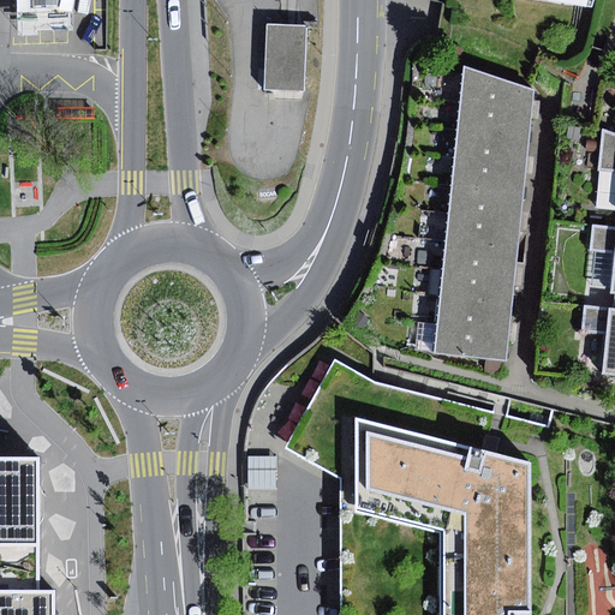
[(287,27),(267,25),(264,87),(286,88),(306,88),(309,28),(287,27)]
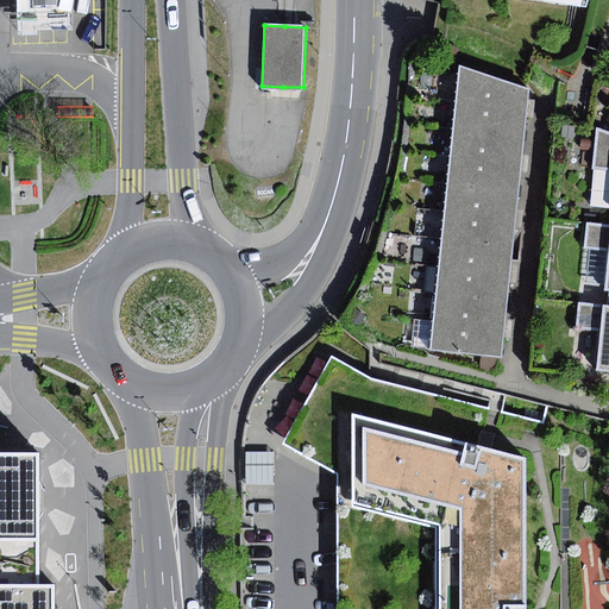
[(446,43),(438,57),(452,64),(459,50),(446,43)]
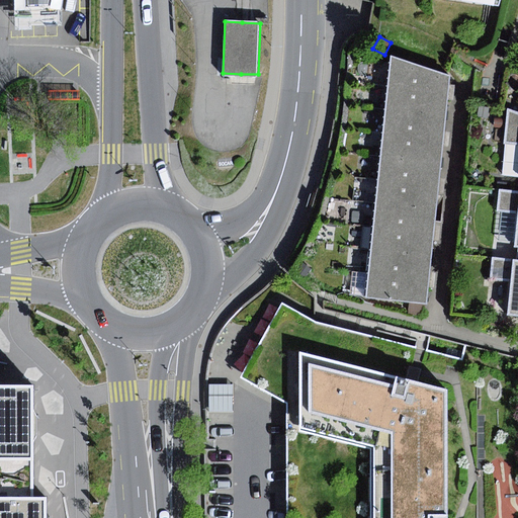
[(449,76),(392,57),(387,87),(448,93),(449,85),(449,76)]
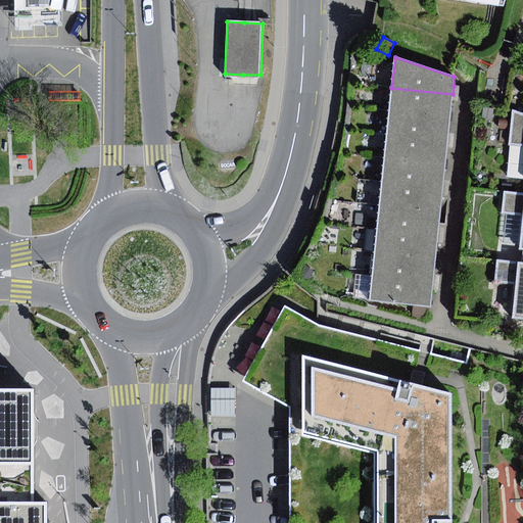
[(453,94),(391,88),(389,110),(450,116),(453,101),(453,94)]
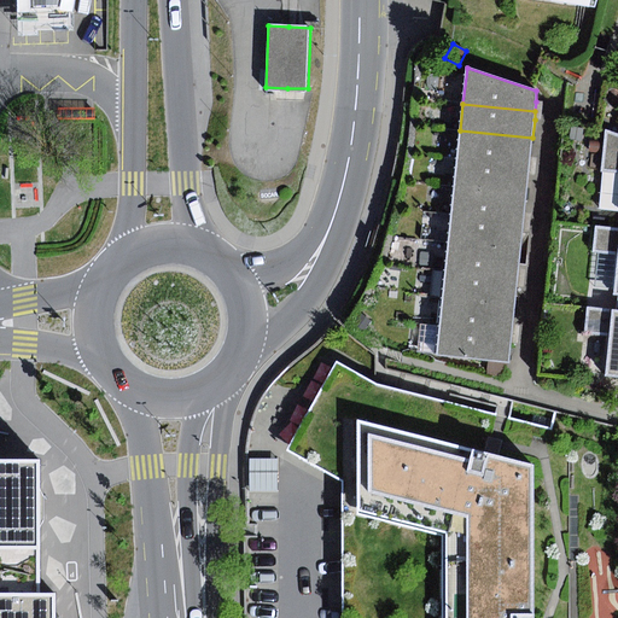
[(94,109),(59,109),(59,121),(94,121),(94,109)]
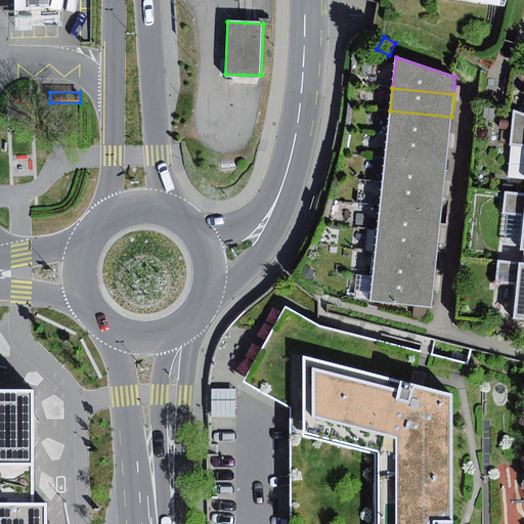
[(523,113),(513,110),(510,145),(513,145),(523,146),(523,113)]
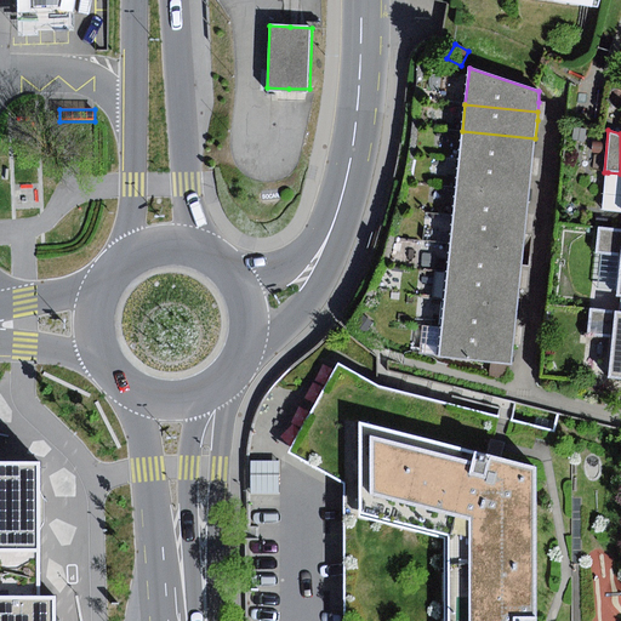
[(535,138),(462,131),(460,159),(533,166),(534,159),(535,138)]
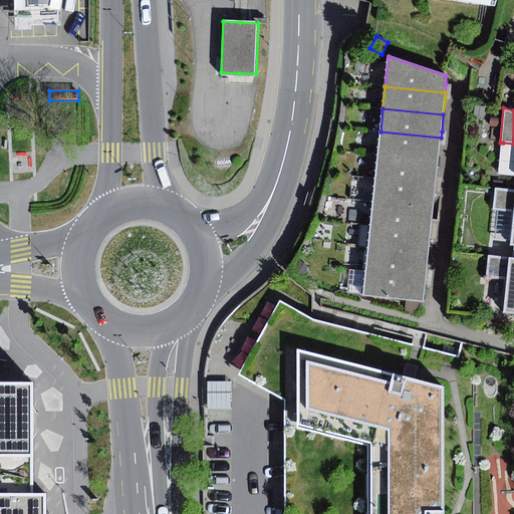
[(441,138),(380,132),(377,156),(439,161),(440,147),(441,138)]
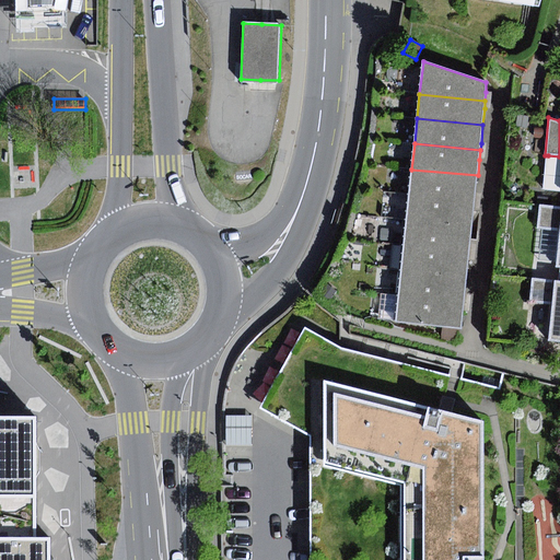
[(559,156),(548,155),(545,189),(559,190),(559,156)]
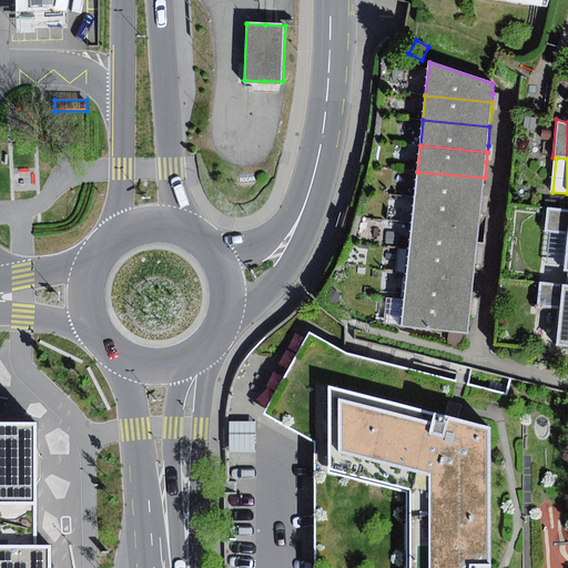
[(485,178),(417,172),(415,196),(483,203),(483,196),(485,178)]
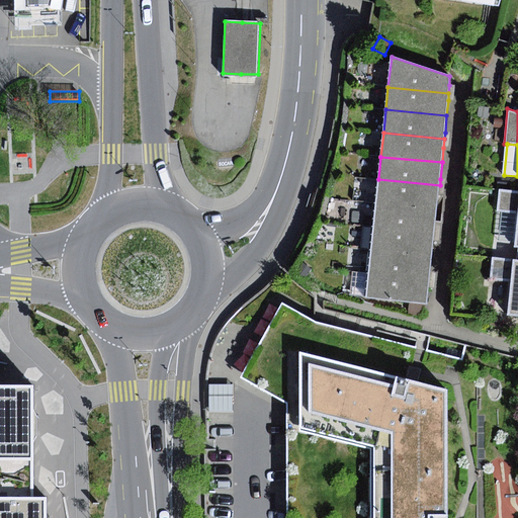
[(440,185),(378,179),(375,203),(437,210),(439,196),(440,185)]
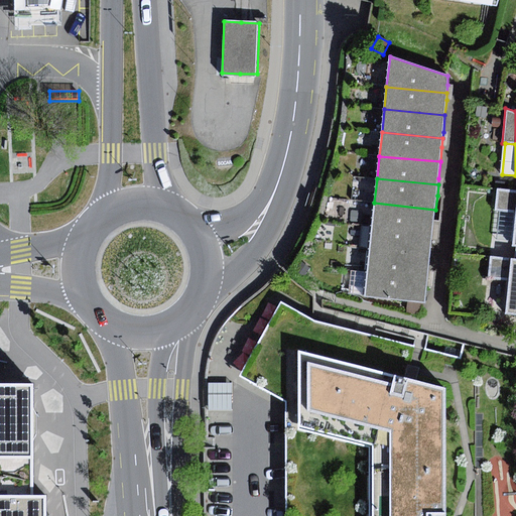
[(515,190),(498,189),(496,211),(498,211),(515,212),(515,218),(514,242),(513,247),(515,246),(515,190)]
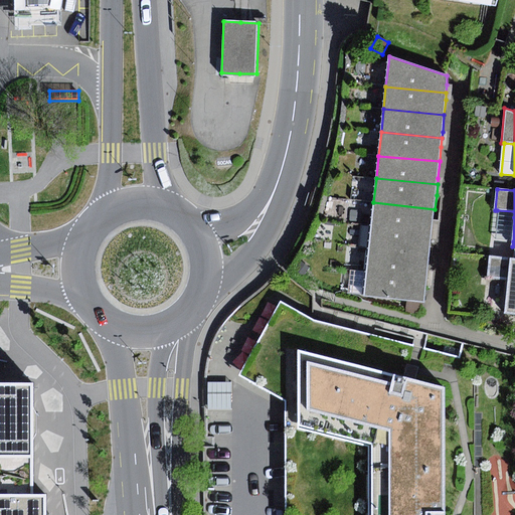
[(435,209),(373,202),(371,225),(433,231),(433,223),(435,209)]
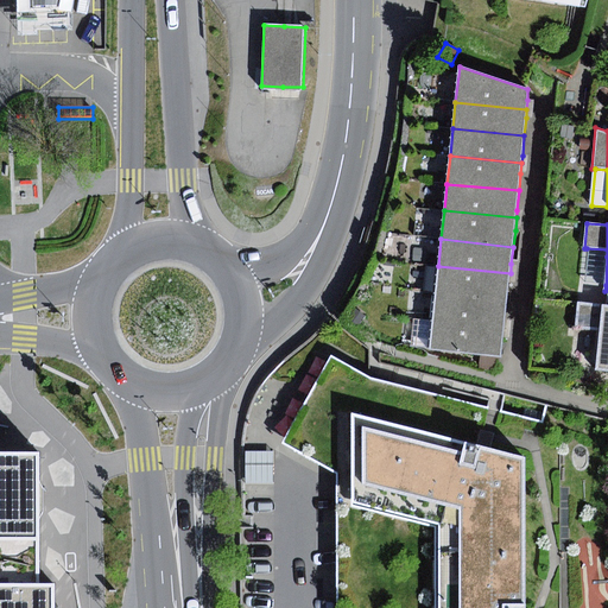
[(607,257),(607,249),(587,248),(583,283),(606,285),(607,257)]
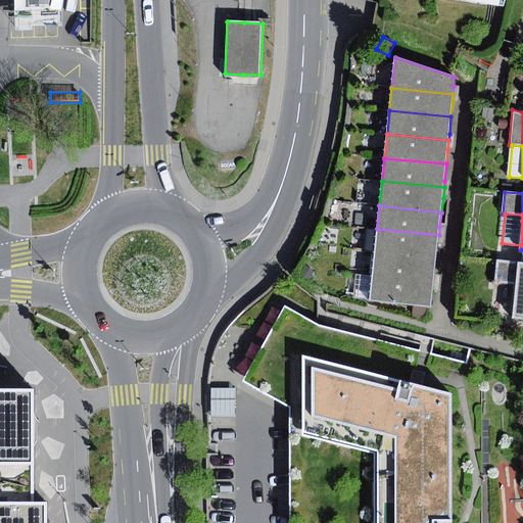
[(439,235),(377,229),(374,253),(436,259),(438,243),(439,235)]
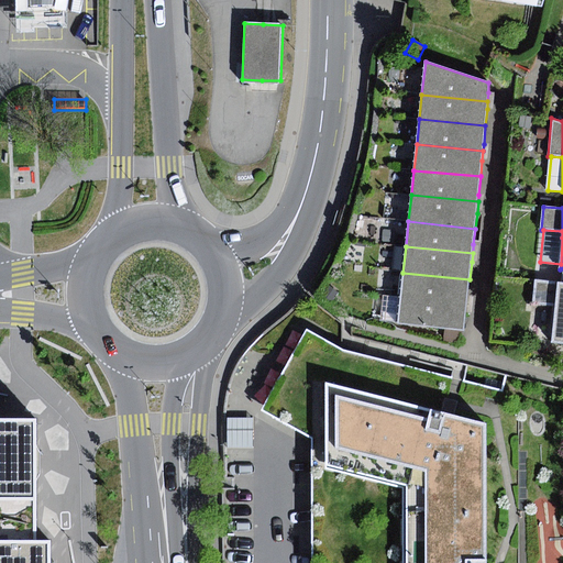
[(470,279),(403,273),(400,297),(466,305),(467,296),(470,279)]
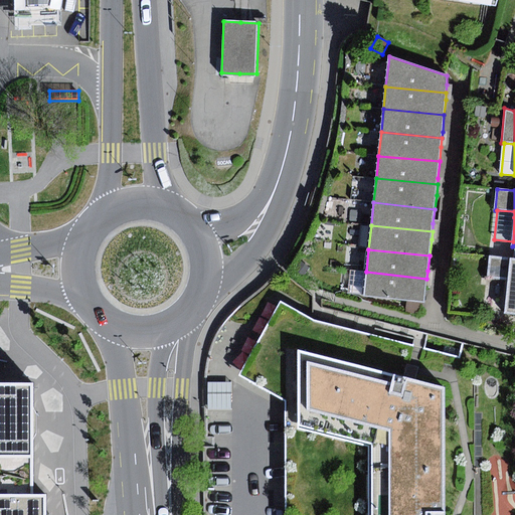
[(514,260),(490,258),(488,278),(508,281),(504,313),(514,314),(514,260)]
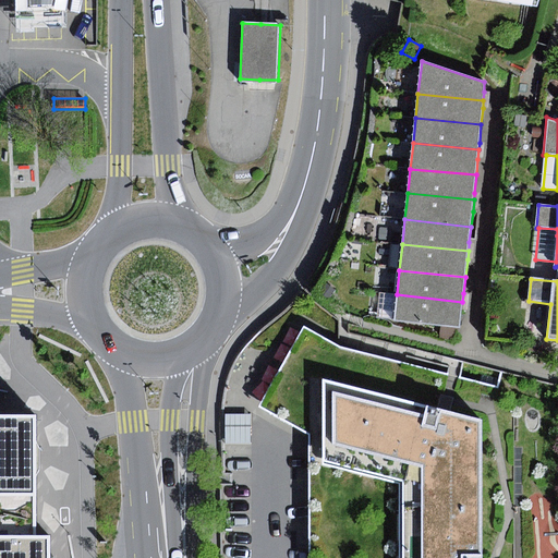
[(327,283),(319,292),(328,301),(336,292),(327,283)]
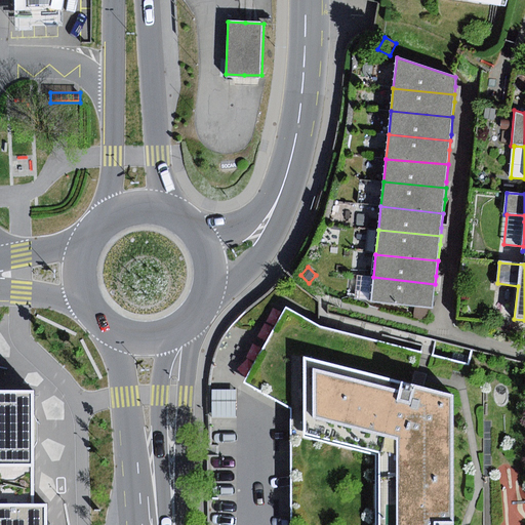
[(435,284),(373,277),(370,301),(432,309),(435,291),(435,284)]
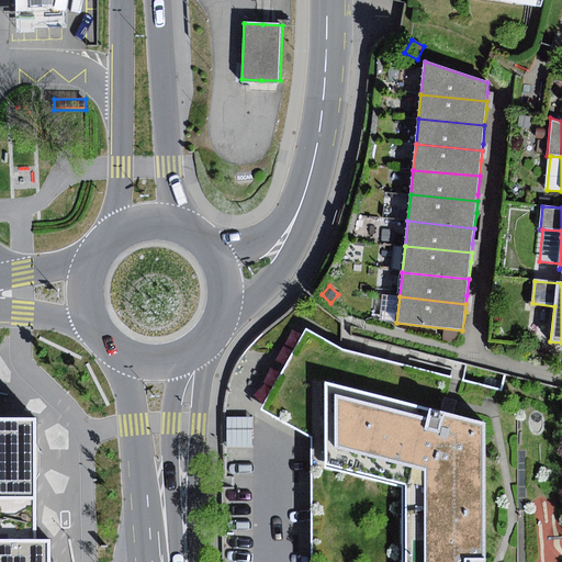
[(313,437),(313,561),(486,561),(486,424),(449,416),(440,415),(451,377),(344,352),(306,332),(267,411),(313,437)]
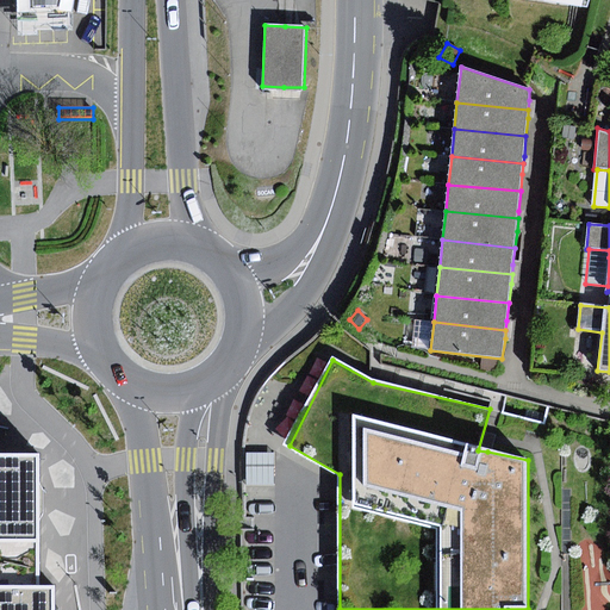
[(274,453),(246,454),(247,486),(274,486),(274,453)]
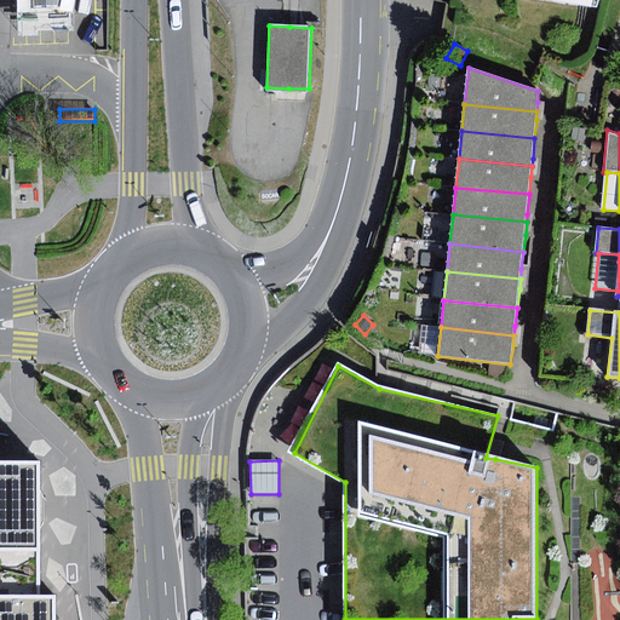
[(0,551),(42,551),(42,461),(0,461),(0,551)]
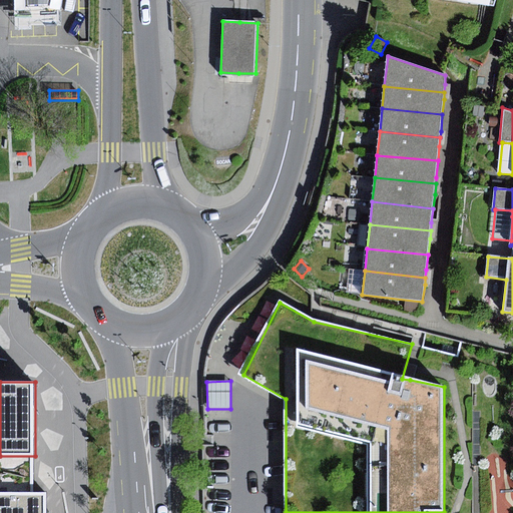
[(35,456),(0,456),(0,512),(47,512),(48,493),(35,493),(35,456)]
